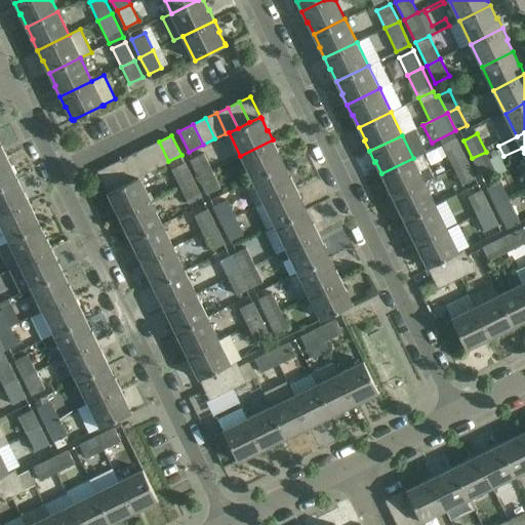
[(441,145),(453,167),(467,161),(455,137),(441,145)]
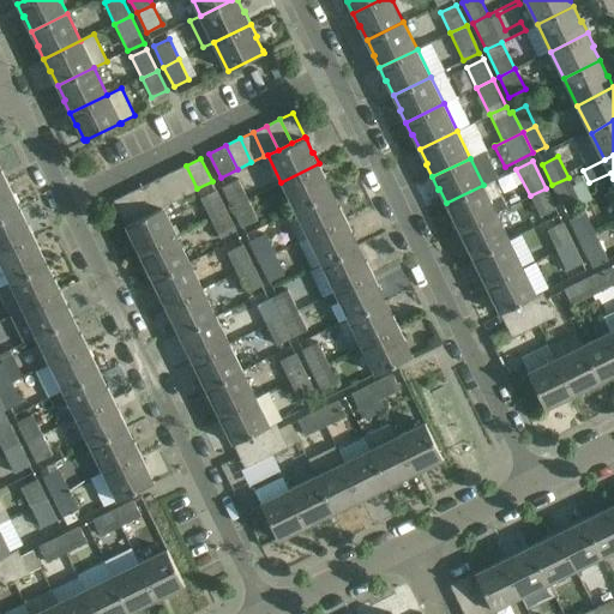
[(325,178),(319,163),(281,182),(294,210),(331,192),(325,178)]
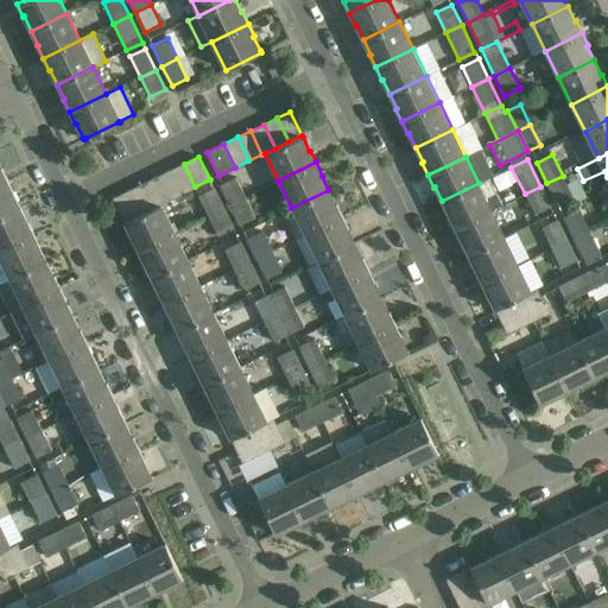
[(170,170),(181,194),(195,187),(184,164),(170,170)]
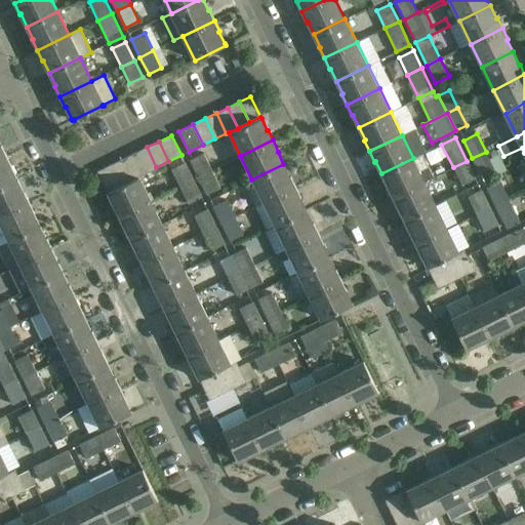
[(145,173),(156,167),(147,147),(134,153),(145,173)]
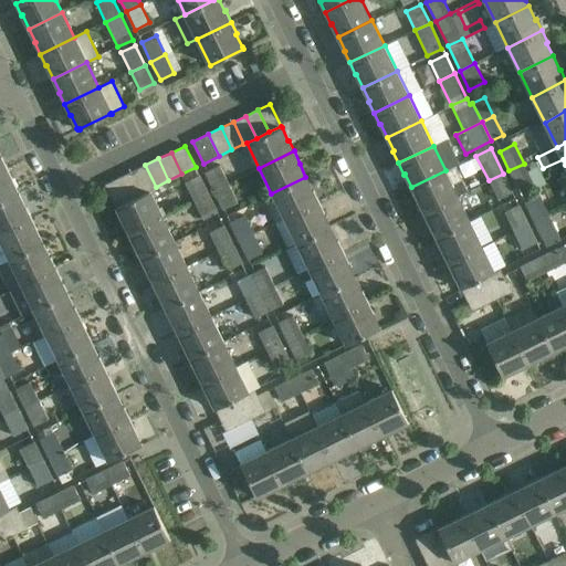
[(524,164),(509,170),(519,189),(533,181),(524,164)]
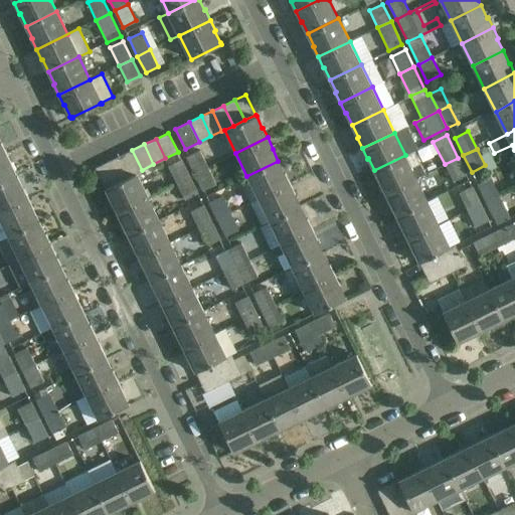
[(142,170),(132,150),(120,156),(130,176),(136,173),(135,173),(142,170)]
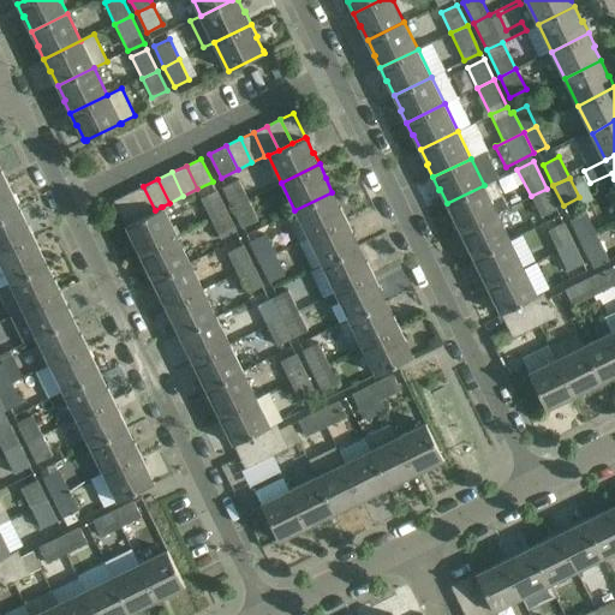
[(232,207),(249,198),(238,179),(222,187),(232,207)]
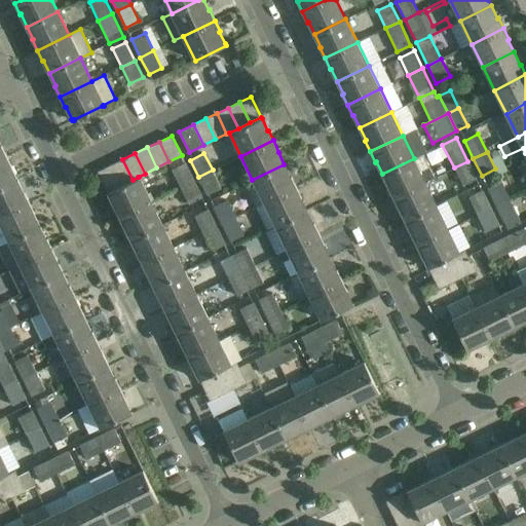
[(0,158),(0,187),(17,180),(11,167),(12,166),(6,156),(0,158)]
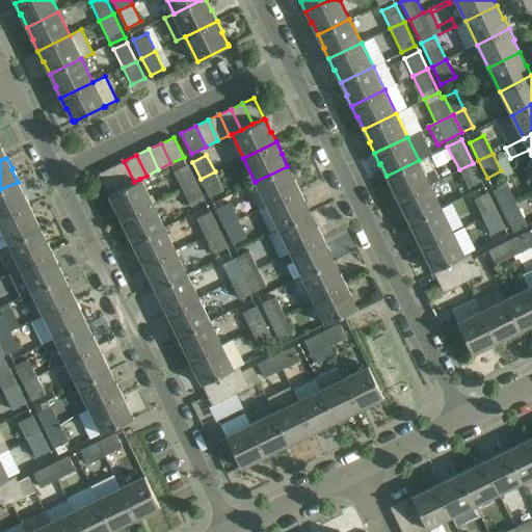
[(419,160),(387,176),(393,189),(392,189),(397,200),(430,184),(440,179),(434,168),(425,173),(419,160)]
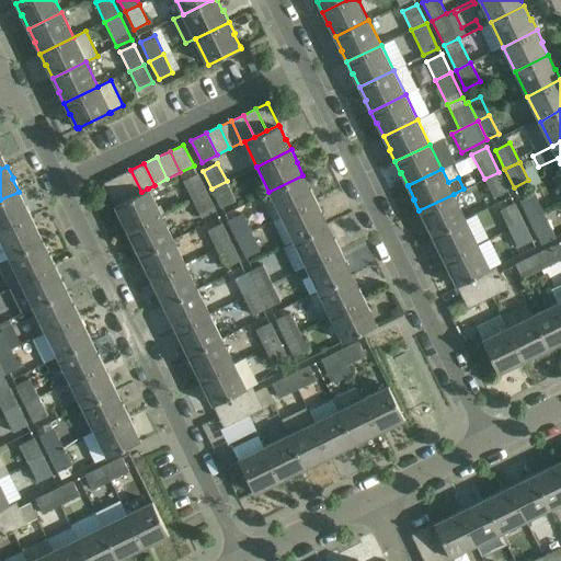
[(128,198),(141,192),(130,170),(117,176),(128,198)]
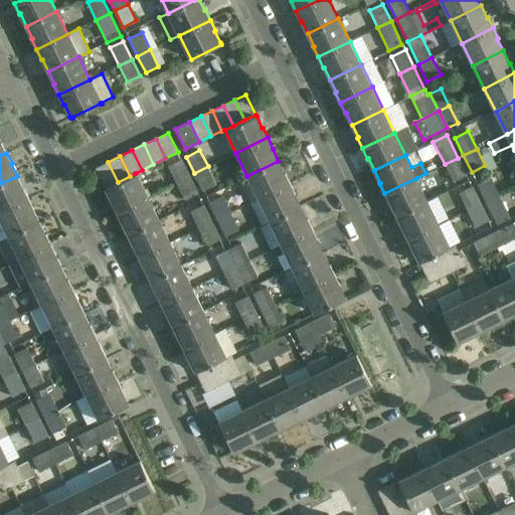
[(458,158),(445,164),(453,181),(467,174),(458,158)]
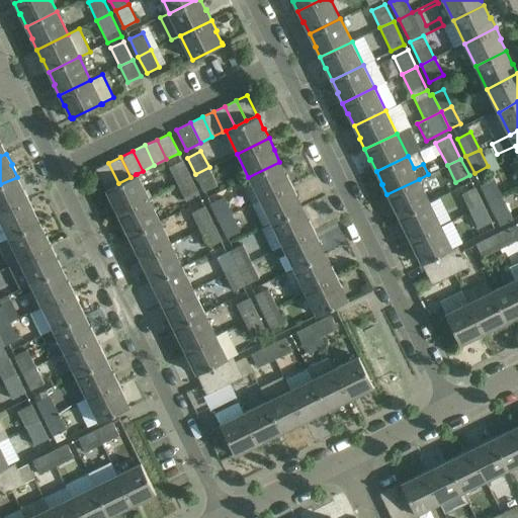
[(168,167),(176,183),(190,176),(182,160),(168,167)]
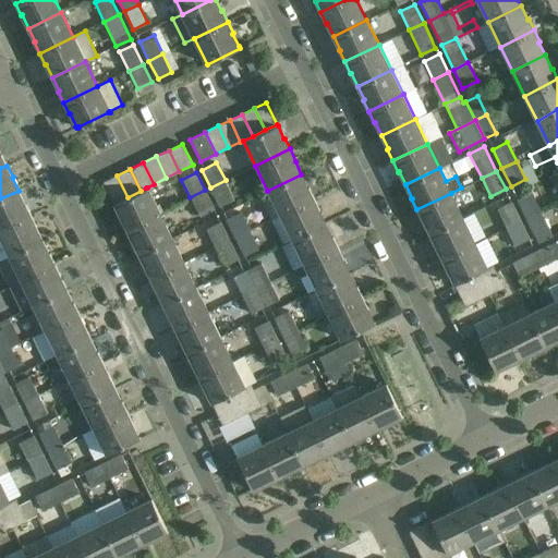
[(308,187),(301,174),(267,191),(279,216),(314,198),(308,187)]
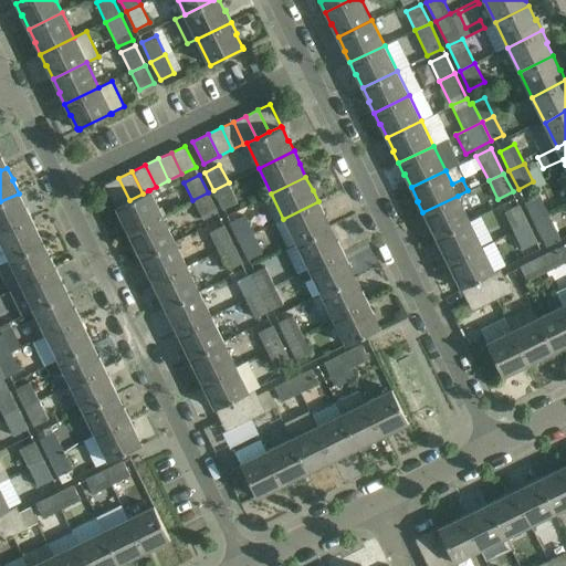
[(116,207),(129,200),(118,178),(105,185),(116,207)]
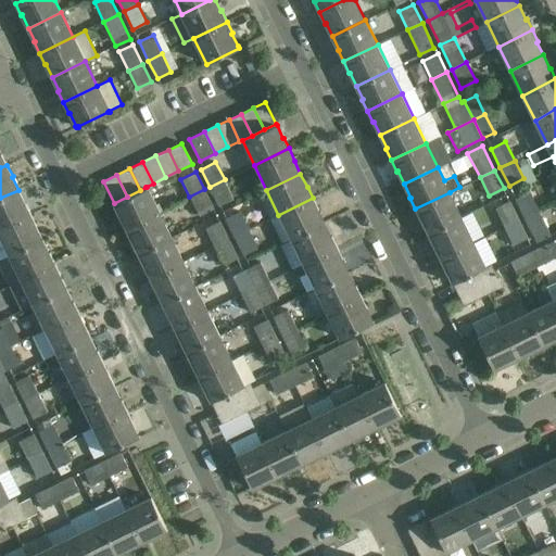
[(225,179),(210,187),(219,205),(234,199),(225,179)]
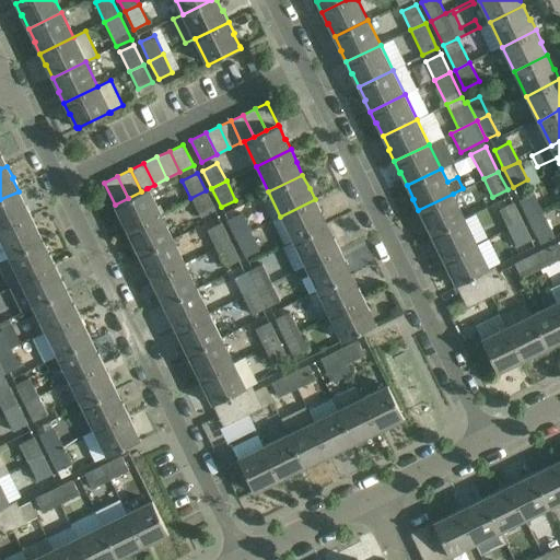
[(128,198),(115,205),(114,205),(115,207),(116,206),(121,219),(120,219),(126,230),(159,213),(148,188),(141,191),(128,198)]
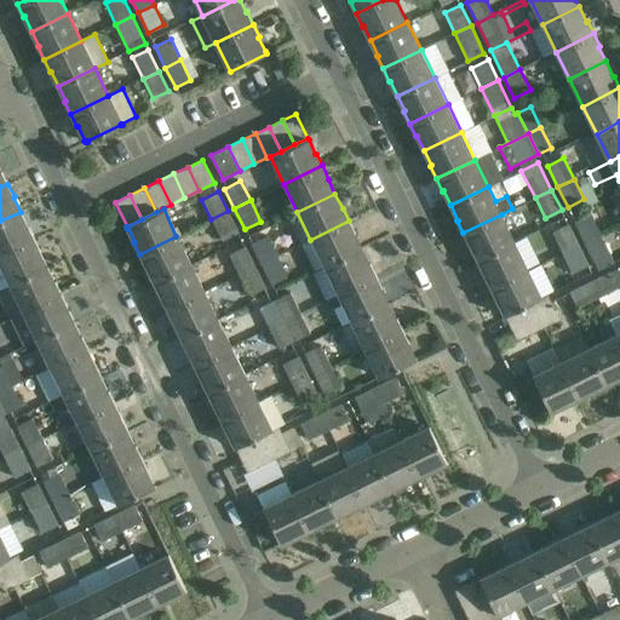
[(239,233),(228,211),(211,219),(222,241),(239,233)]
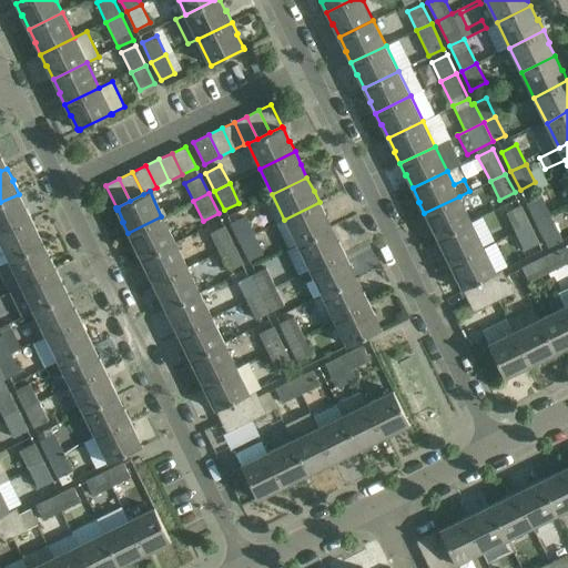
[(19,194),(0,202),(0,233),(32,219),(26,208),(19,194)]
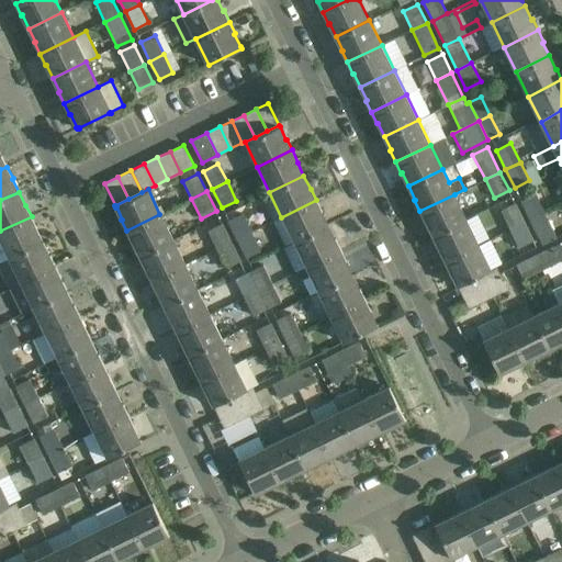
[(530,220),(544,212),(535,193),(520,200),(530,220)]
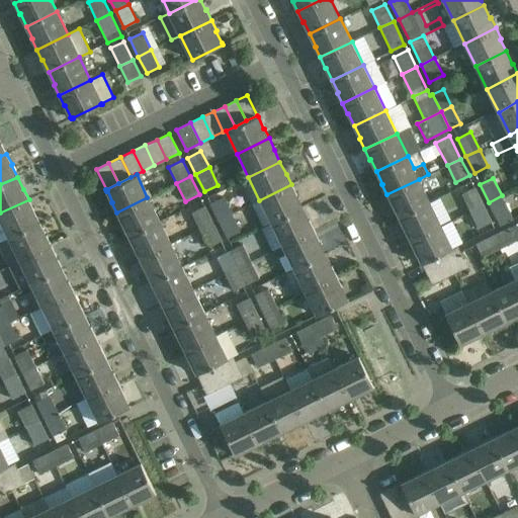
[(419,179),(386,194),(392,205),(393,205),(399,218),(430,202),(419,179)]
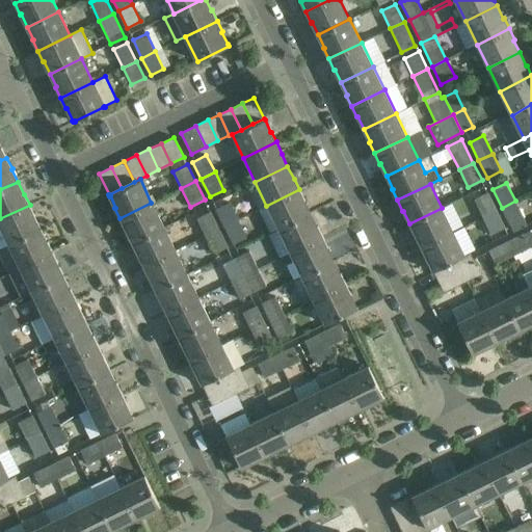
[(278,229),(311,213),(304,201),(306,201),(299,189),(266,206),(278,229)]
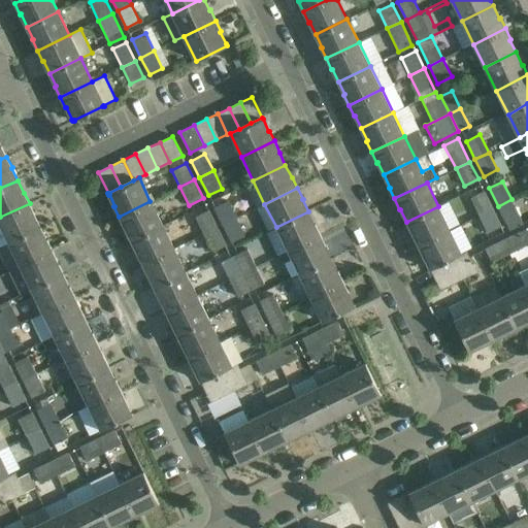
[(470,197),(479,216),(493,208),(484,191),(470,197)]
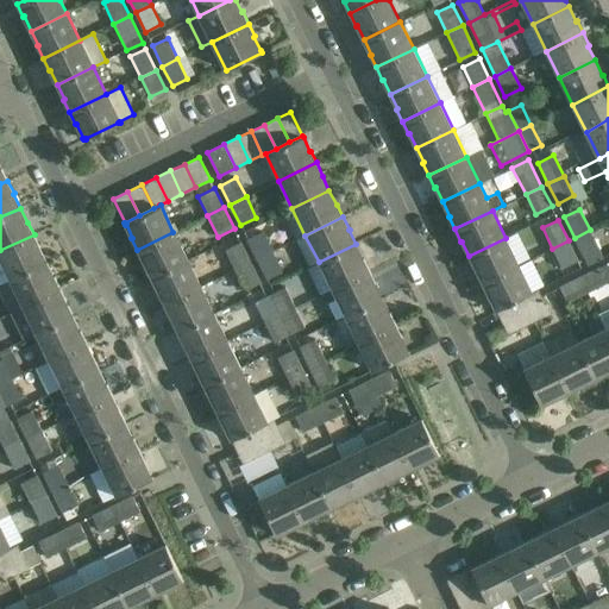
[(602,257),(590,230),(575,238),(586,264),(602,257)]
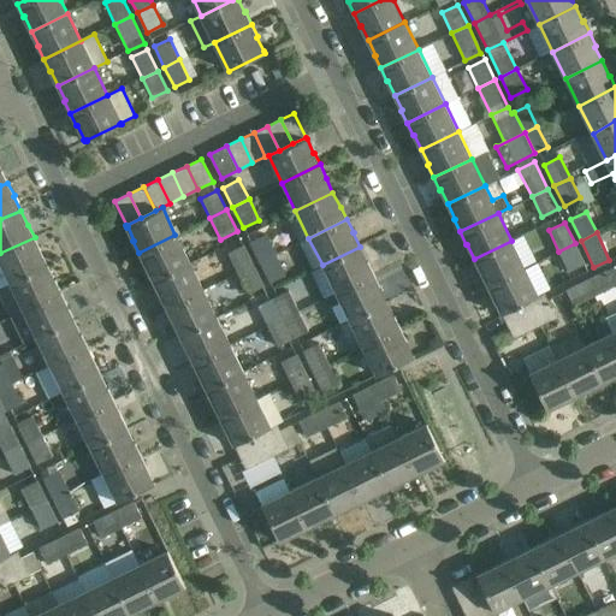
[(249,242),(259,262),(276,254),(266,234),(249,242)]
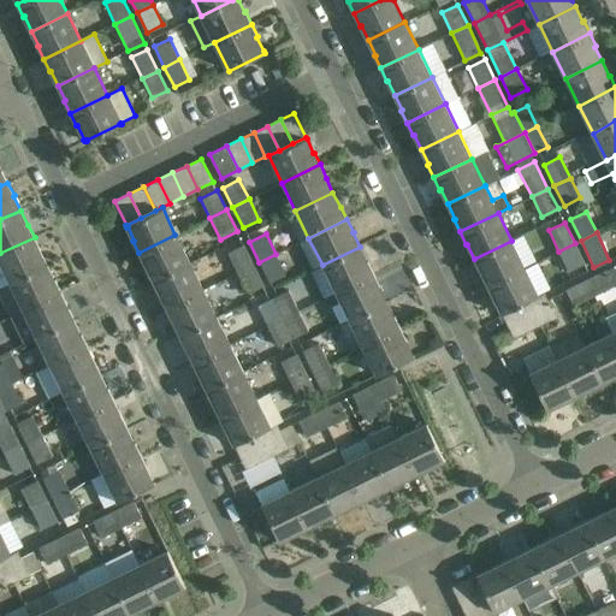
[(188,261),(175,235),(138,253),(146,266),(147,266),(153,278),(188,261)]
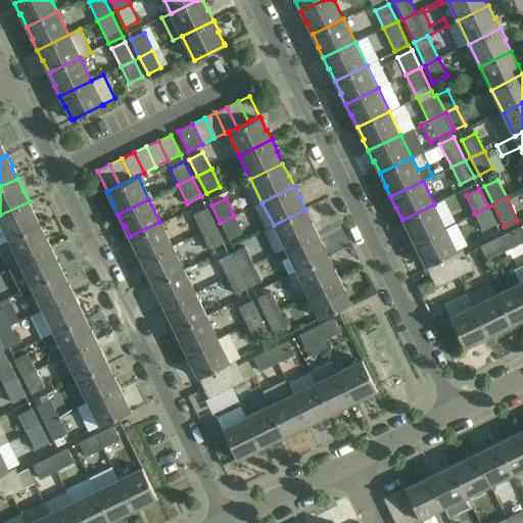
[(30,201),(0,215),(0,222),(8,240),(40,225),(34,212),(35,211),(30,201)]
